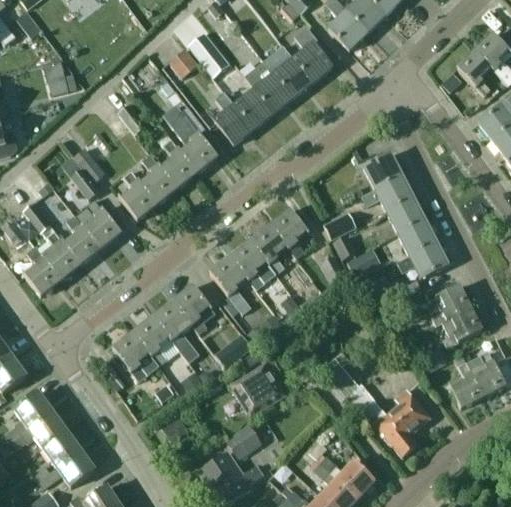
[(206,6),(215,17),(223,11),(214,0),(206,6)]
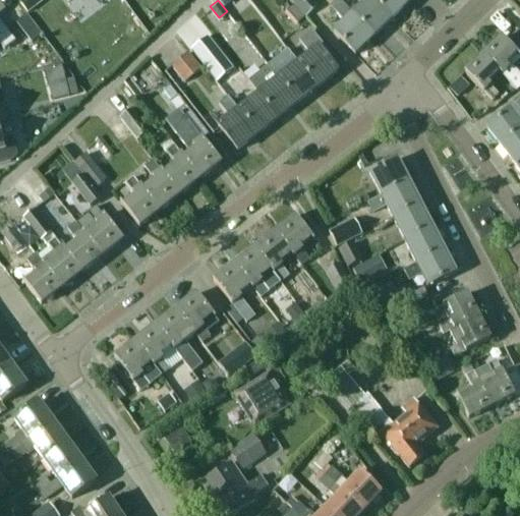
[(229,0),(245,23),(262,13),(252,0),(229,0)]
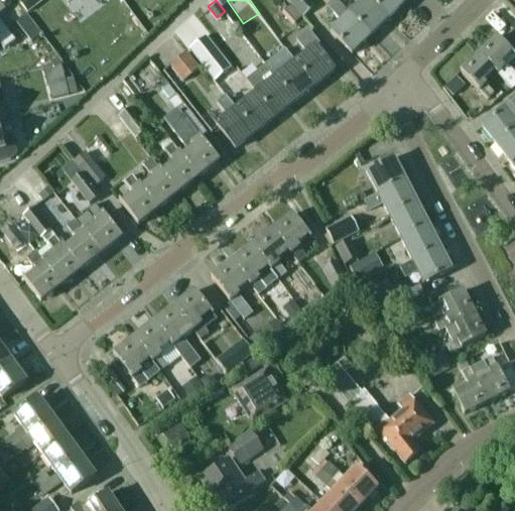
[(290,0),(303,14),(316,2),(314,0),(290,0)]
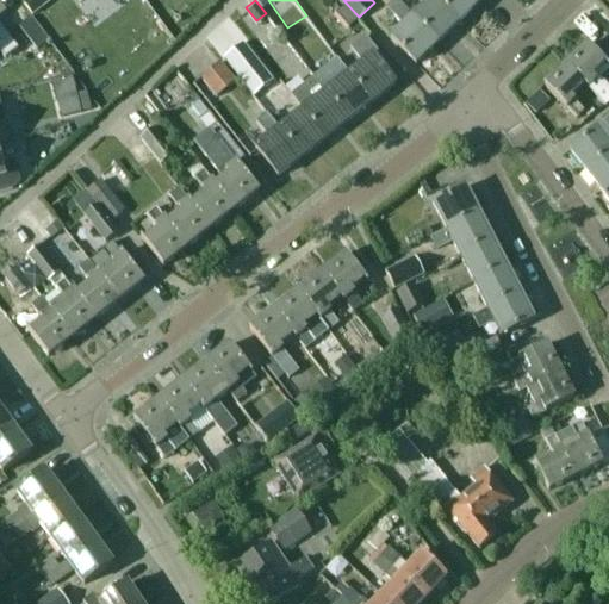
[(439,38),(412,12),(402,0),(392,0),(386,5),(403,22),(391,33),(416,60),(439,38)]
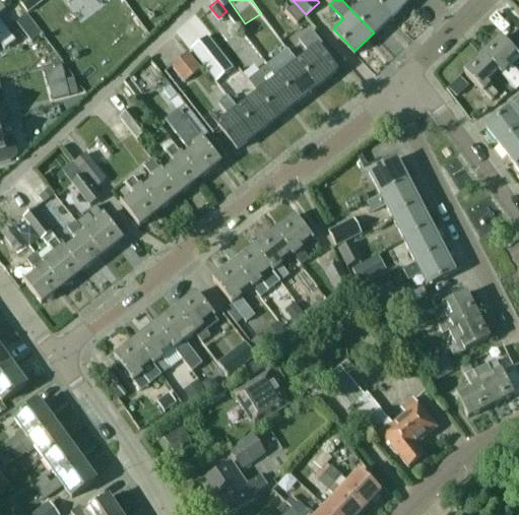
[(362,0),(351,10),(374,33),(392,15),(376,0),(362,0)]
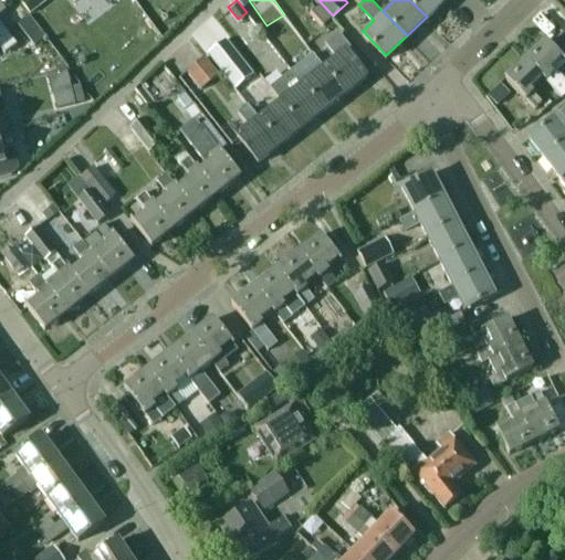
[(409,0),(427,17),(443,0),(409,0)]
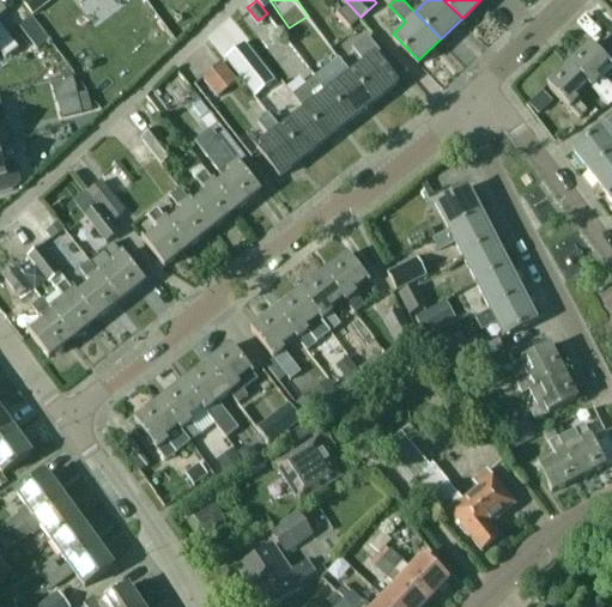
[(334,12),(349,26),(358,16),(345,1),(334,12)]
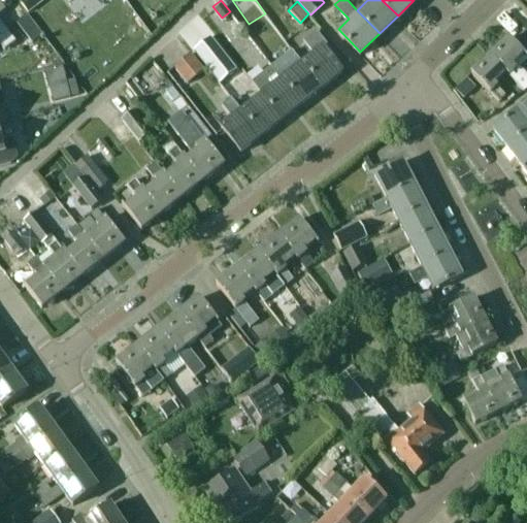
[(25,11),(9,22),(15,32),(31,22),(25,11)]
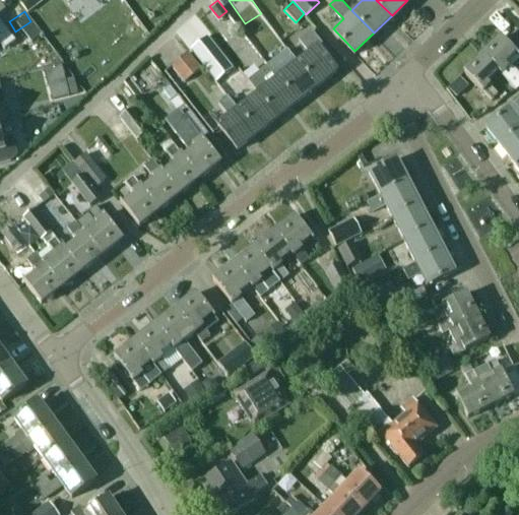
[(0,40),(3,45),(14,37),(0,18),(0,40)]
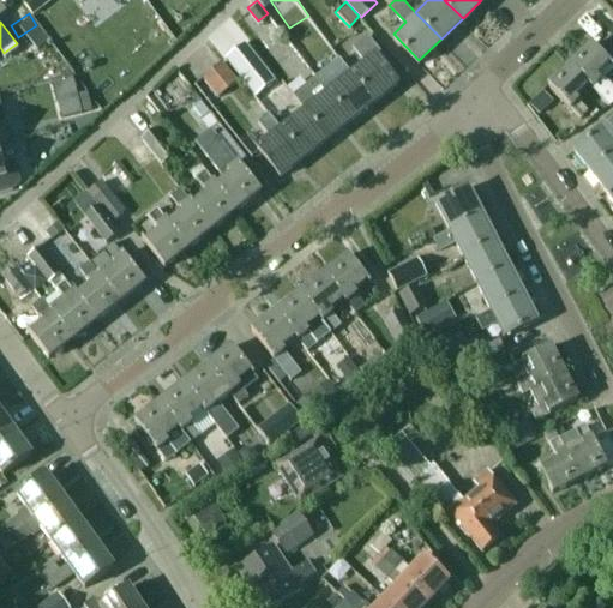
[(365,60),(352,70),(374,98),(398,80),(376,52),(380,48),(367,32),(352,44),(365,60)]
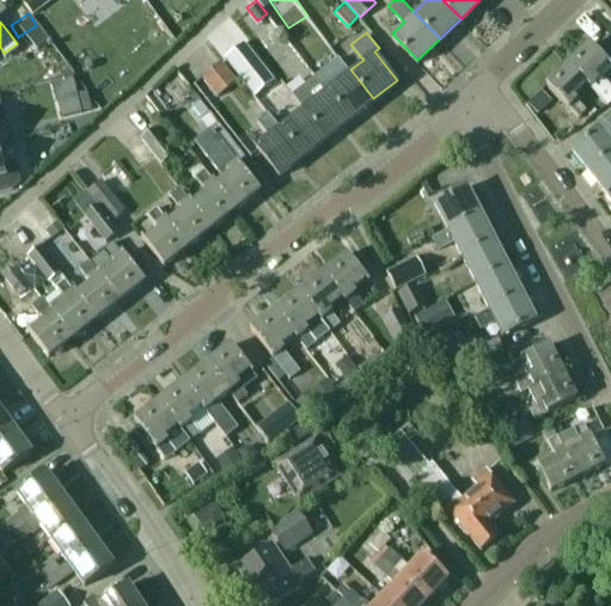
[(568,60),(590,84),(600,93),(600,95),(608,102),(610,99),(610,83),(600,72),(597,75),(594,72),(608,59),(610,62),(610,61),(590,40),(568,60)]
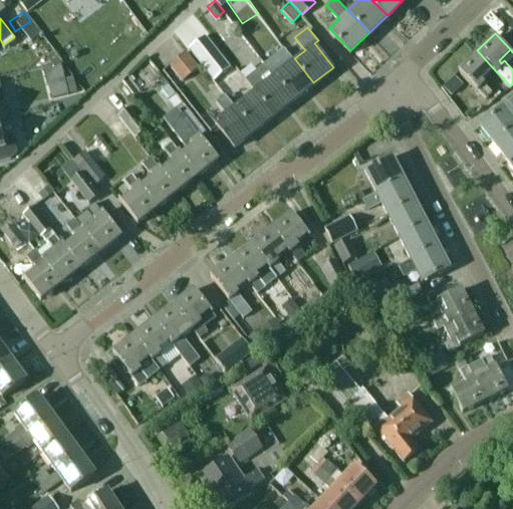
[(191,46),(215,75),(229,64),(205,34),(191,46)]
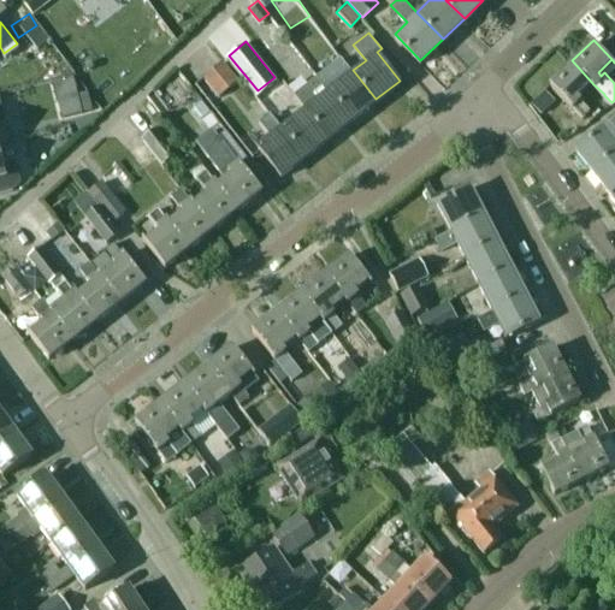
[(353,70),(341,54),(317,73),(353,118),(376,99),(353,70)]
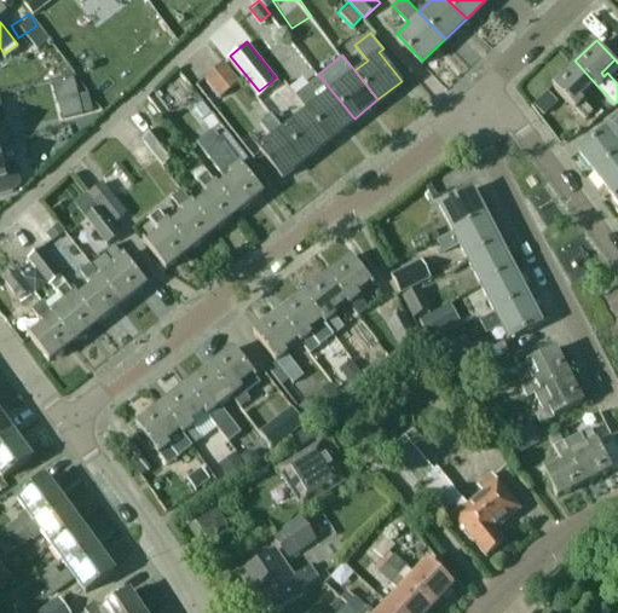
[(203,75),(219,93),(238,77),(223,59),(203,75)]
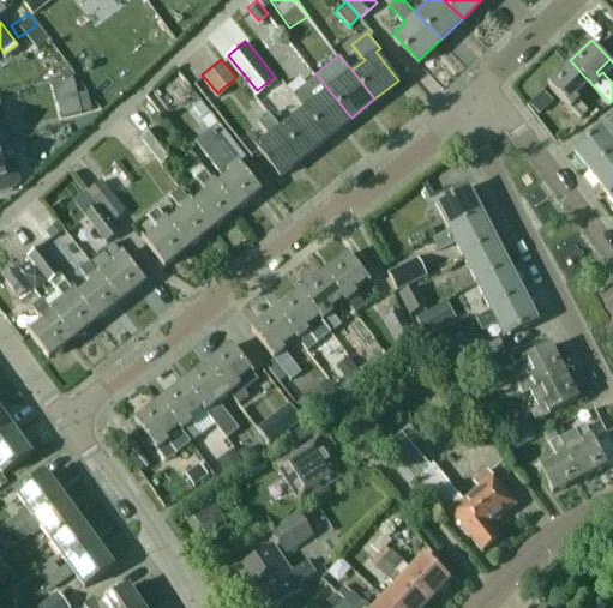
[(592,84),(570,60),(548,82),(570,104),(581,115),(588,107),(578,97),(578,96),(575,92),(588,80),(592,84)]
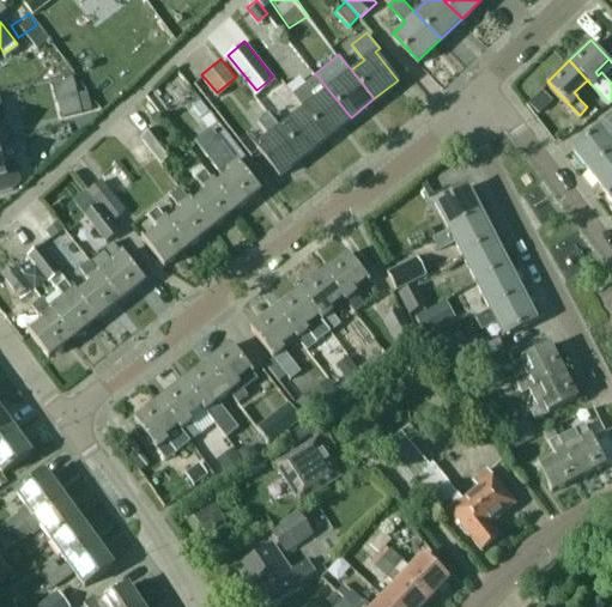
[(180,70),(155,86),(169,107),(194,90),(180,70)]
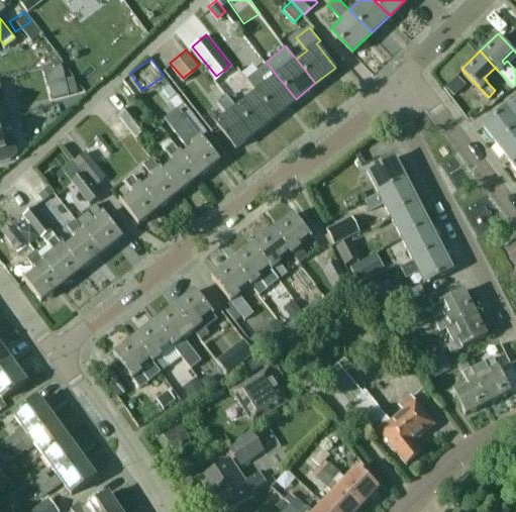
[(62,61),(44,65),(53,96),(69,92),(62,61)]
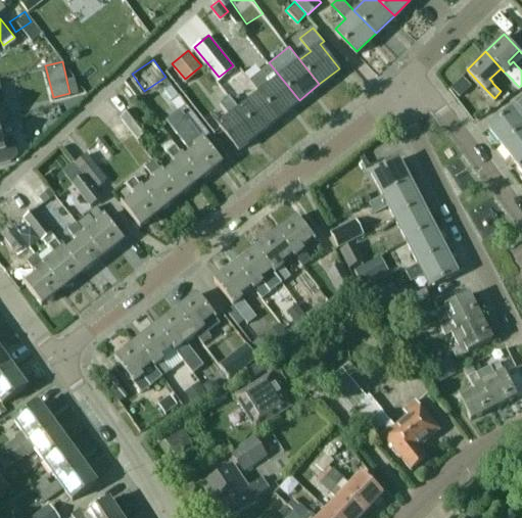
[(299,100),(269,62),(248,78),(259,91),(279,115),(299,100)]
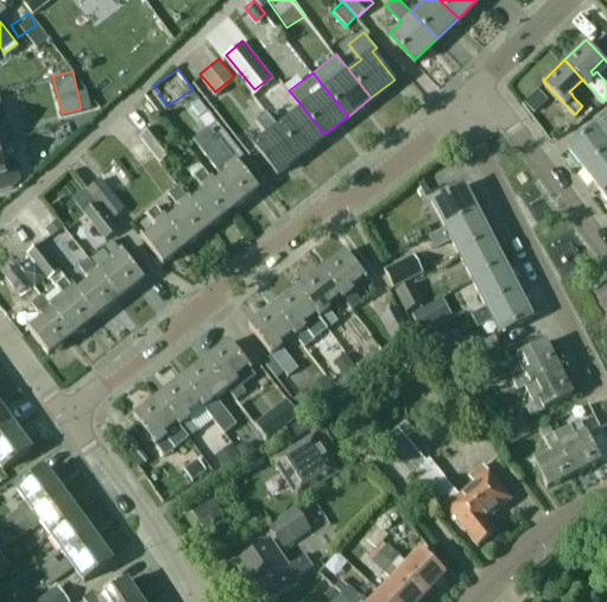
[(548,96),(538,87),(525,99),(535,108),(548,96)]
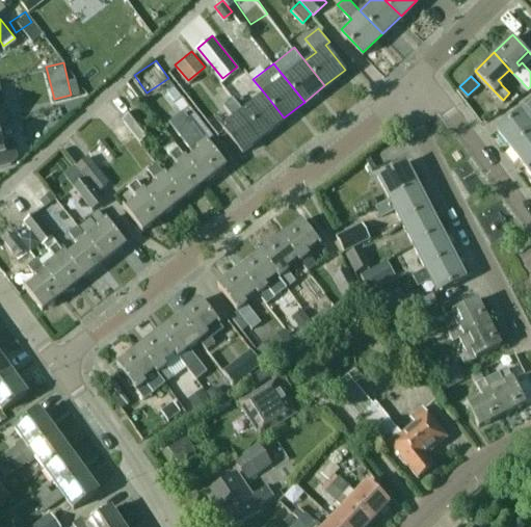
[(181,95),(175,85),(167,90),(175,99),(181,95)]
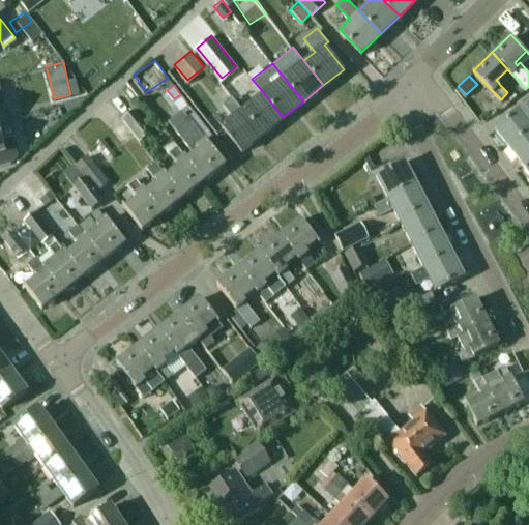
[(263,92),(243,108),(242,108),(262,133),(283,117),(263,92)]
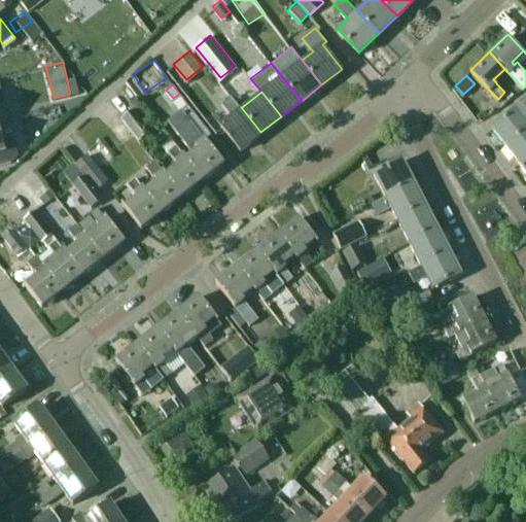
[(240,148),(260,132),(241,107),(242,107),(231,94),(220,103),(232,115),(221,124),(240,148)]
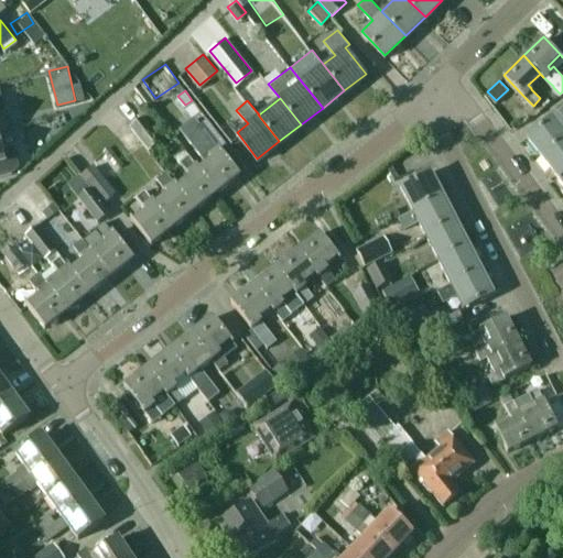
[(562,107),(527,134),(540,153),(562,135),(562,107)]
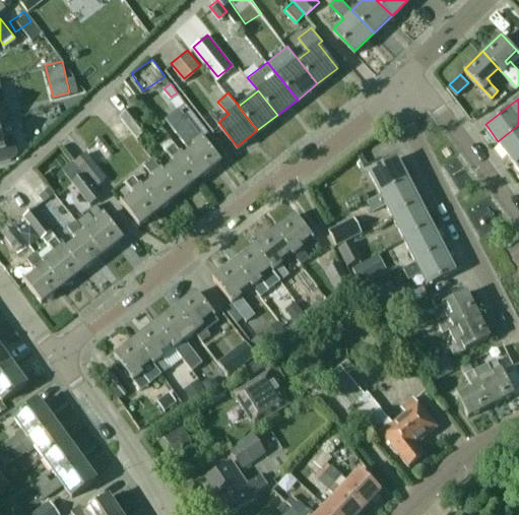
[(130,107),(120,114),(133,131),(137,135),(147,128),(143,123),(130,107)]
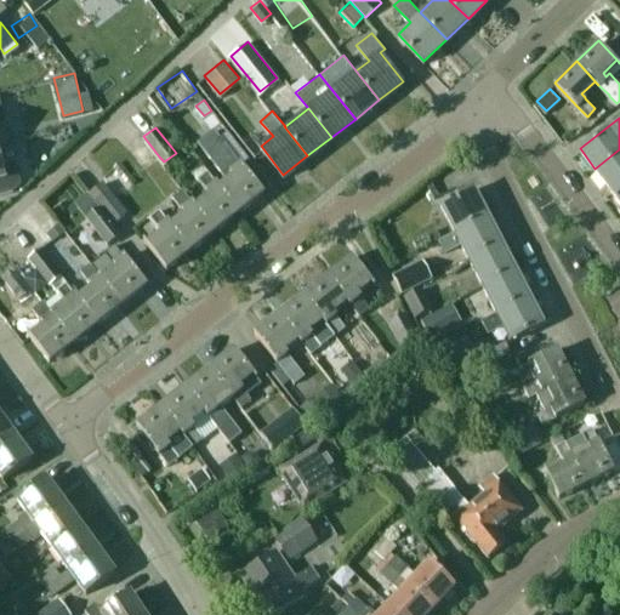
[(240,209),(265,189),(242,161),(214,127),(198,140),(228,177),(221,183),(220,184),(240,209)]
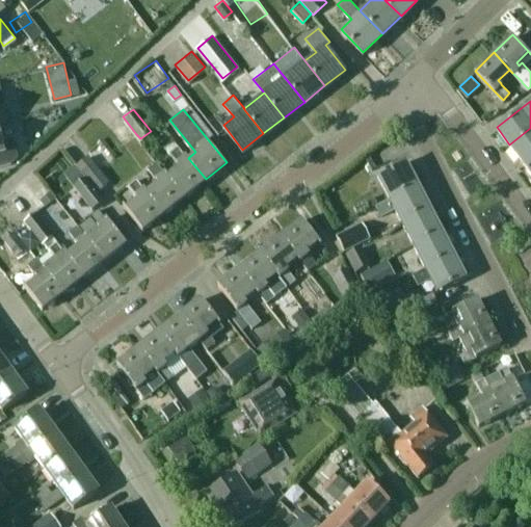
[(530,128),(509,145),(526,165),(530,161),(530,128)]
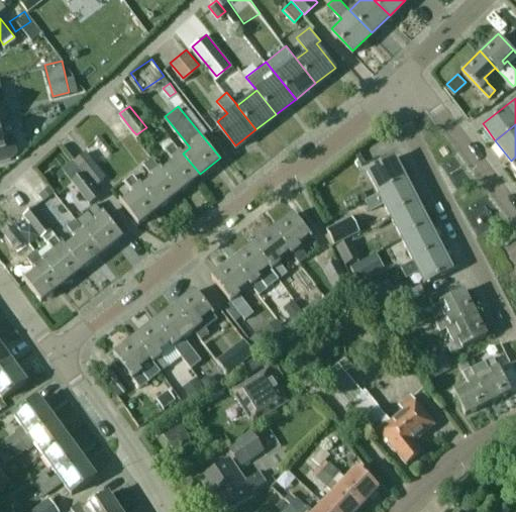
[(13,133),(1,136),(0,130),(0,160),(18,156),(13,133)]
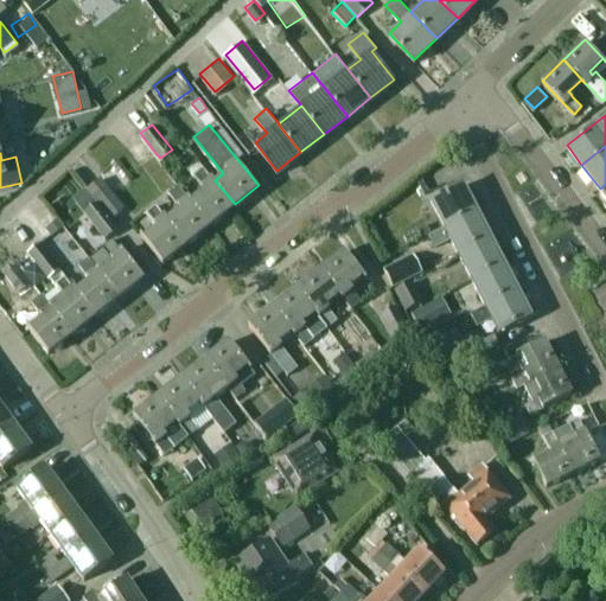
[(210,223),(235,204),(215,180),(216,179),(212,176),(203,165),(193,173),(202,184),(204,189),(192,198),(191,199),(210,223)]
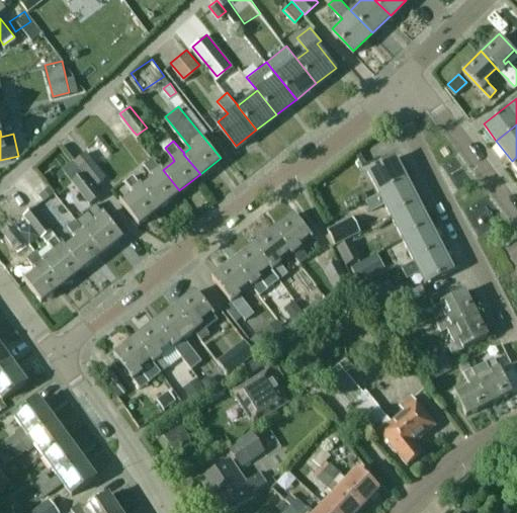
[(96,184),(106,175),(85,150),(75,159),(96,184)]
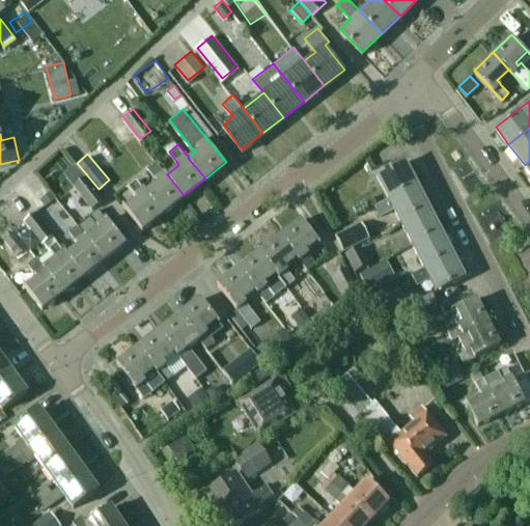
[(417,182),(405,159),(377,173),(389,196),(417,182)]
